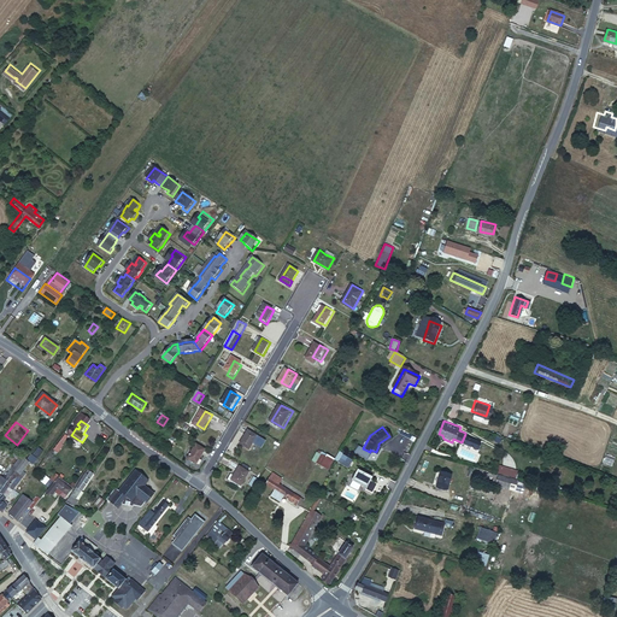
[(251,432),(244,445),(252,450),(260,436),(251,432)]
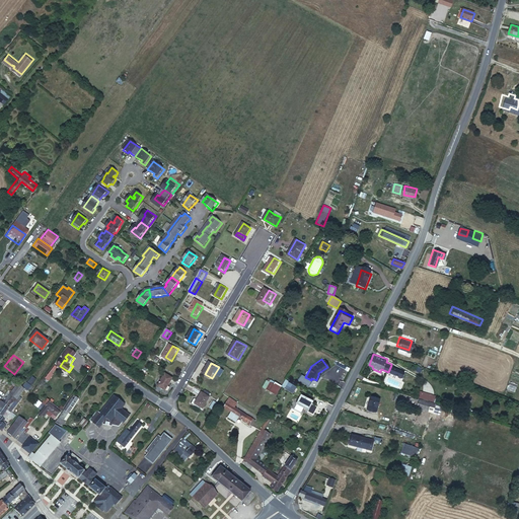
[(399,368),(391,365),(388,372),(398,374),(399,368)]
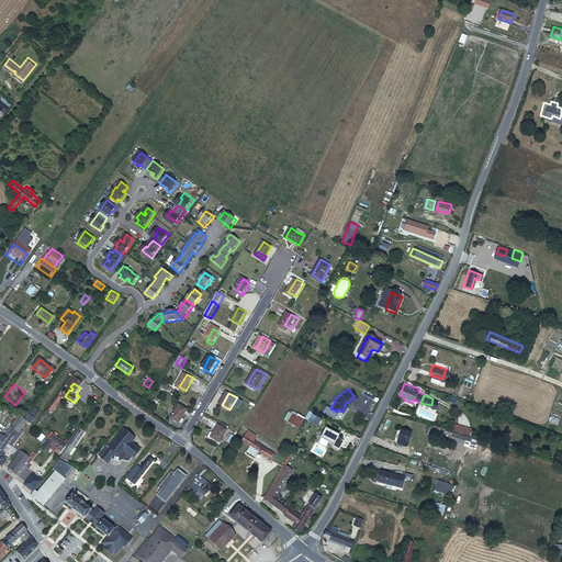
[(66,400),(62,396),(52,409),(58,414),(62,409),(59,408),(66,400)]
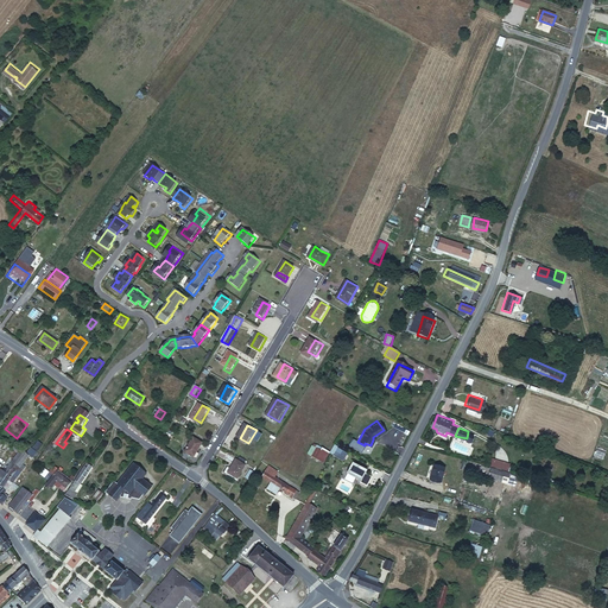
[(476,434),(468,431),(467,438),(474,442),(476,434)]
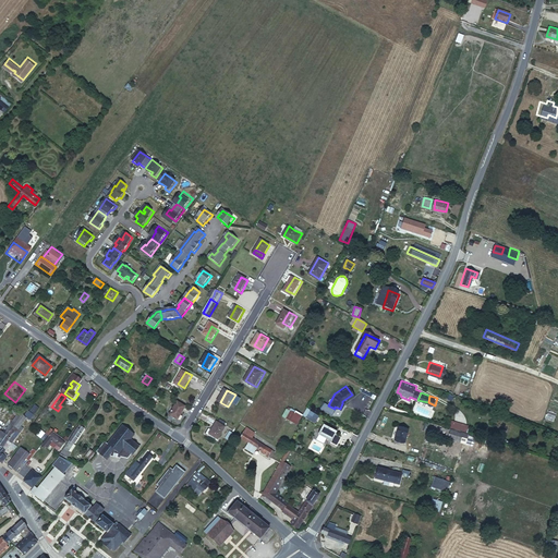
[(189,405),(180,401),(173,412),(182,416),(189,405)]
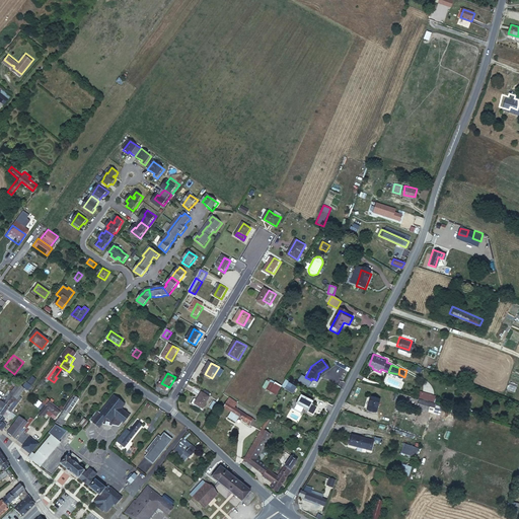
[(0,429),(2,431),(7,424),(4,422),(11,412),(9,410),(28,384),(26,383),(27,382),(27,381),(28,380),(23,376),(1,403),(2,404),(0,405),(0,429)]
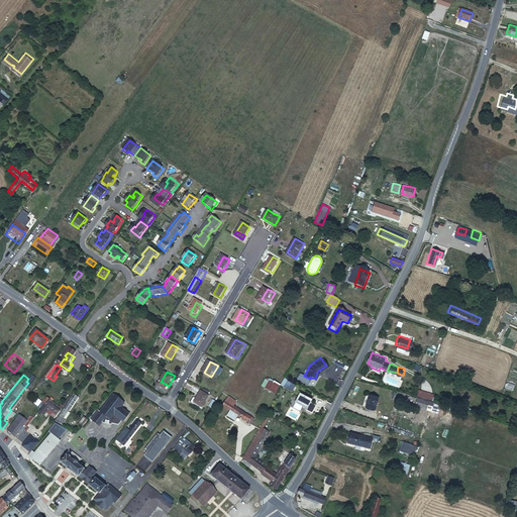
[(274,384),(269,381),(266,388),(271,391),(274,384)]
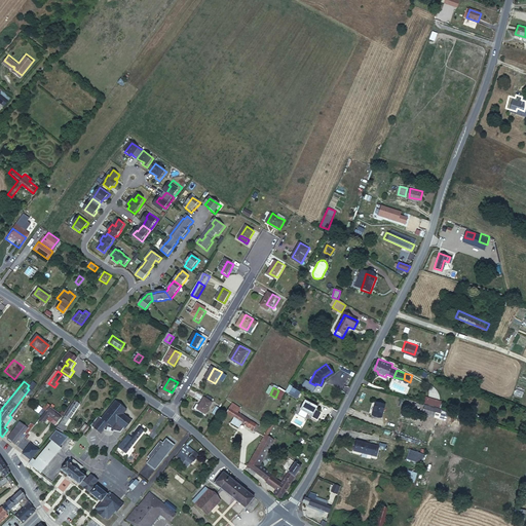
[(292,389),(289,397),(298,401),(301,395),(292,389)]
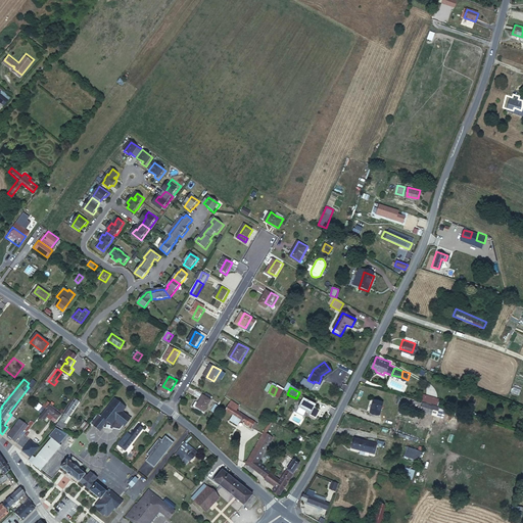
[(427,395),(424,403),(427,405),(434,407),(436,398),(427,395)]
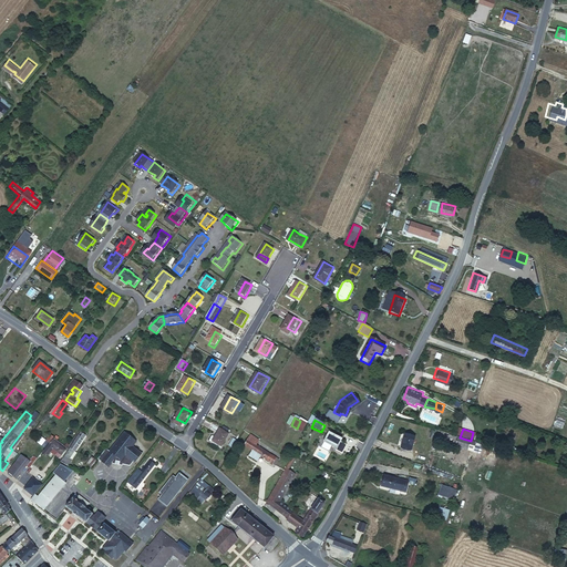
[(233,436),(225,431),(217,444),(225,449),(233,436)]
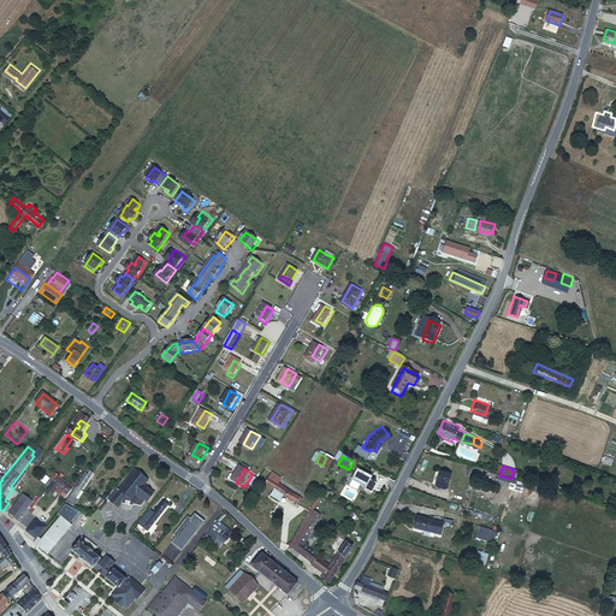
[(356,469),(351,480),(366,487),(372,477),(356,469)]
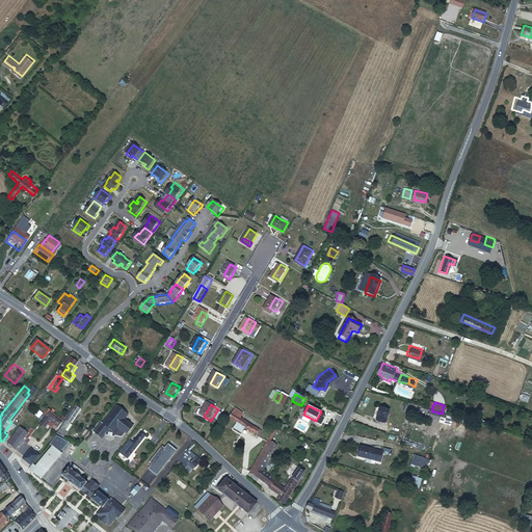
[(69,423),(60,432),(68,437),(75,427),(74,426),(86,410),(81,406),(68,422),(69,423)]
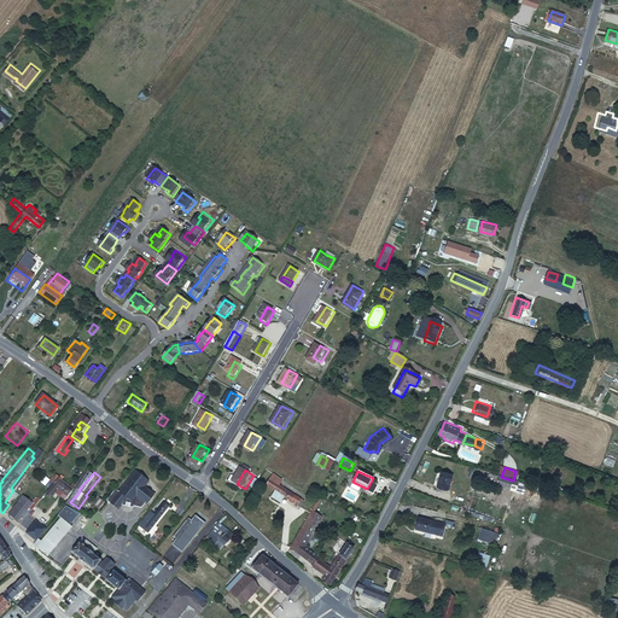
[(117,489),(109,501),(120,511),(123,507),(144,507),(146,503),(147,503),(156,494),(146,487),(145,489),(141,487),(146,479),(138,472),(122,493),(117,489)]
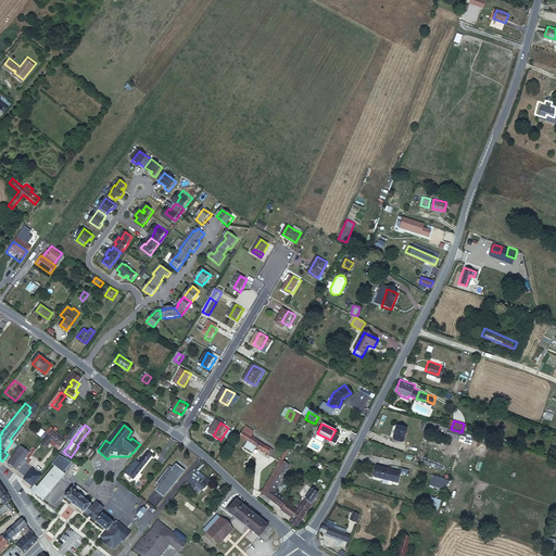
[(406,428),(397,425),(392,438),(402,441),(406,428)]
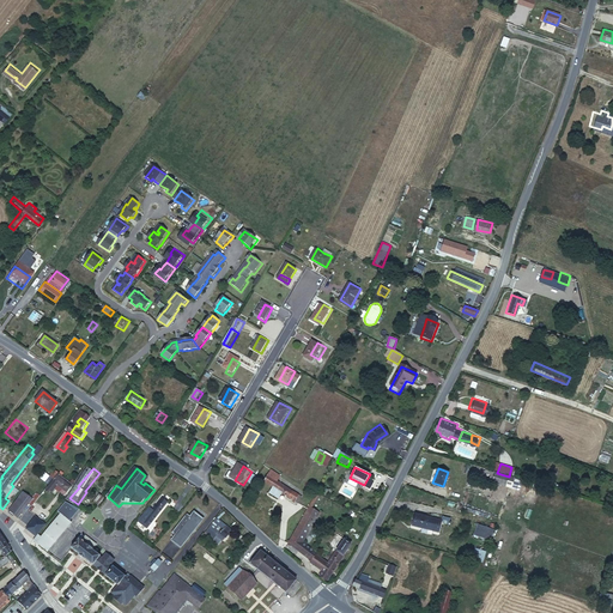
[(271,471),(268,475),(278,481),(280,477),(271,471)]
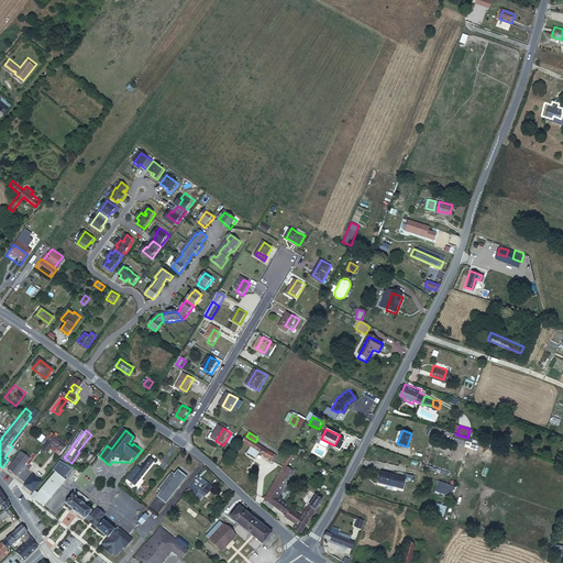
[(62,452),(66,446),(53,437),(43,451),(45,453),(46,451),(48,453),(52,449),(53,446),(62,452)]
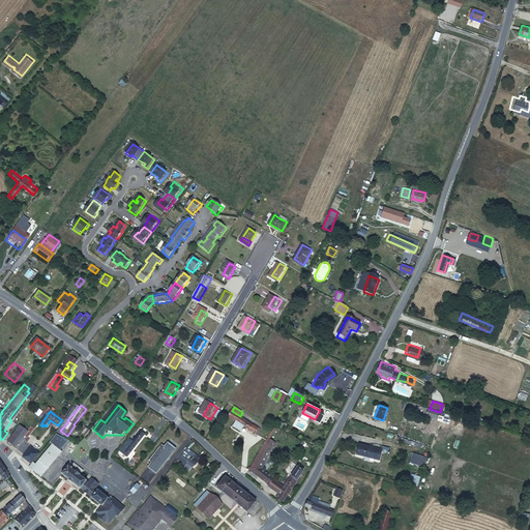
[(240,416),(232,411),(227,417),(236,424),(234,428),(244,434),(246,430),(255,435),(258,429),(240,416)]
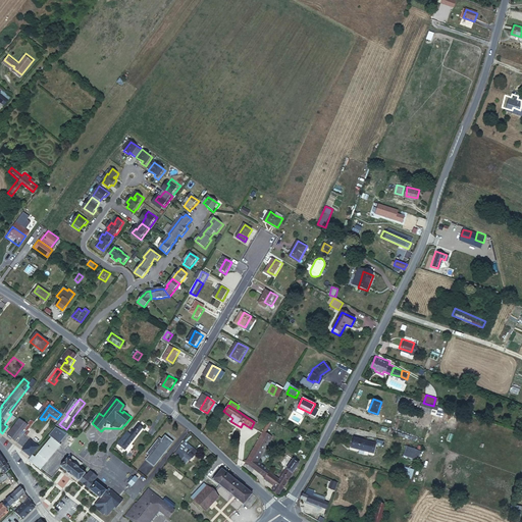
[(49,414),(48,416),(55,422),(57,419),(49,414)]
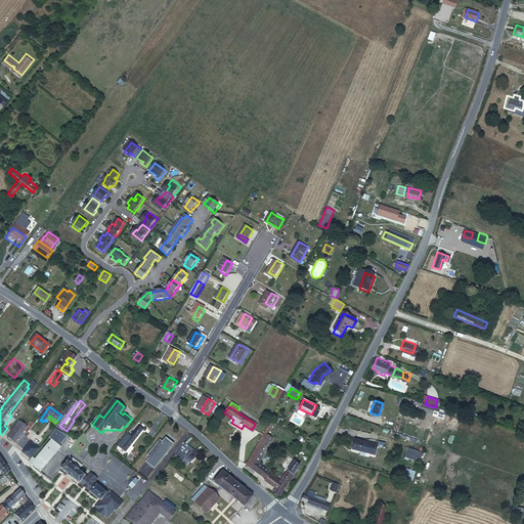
[(15,442),(25,431),(28,427),(20,421),(7,436),(15,442)]
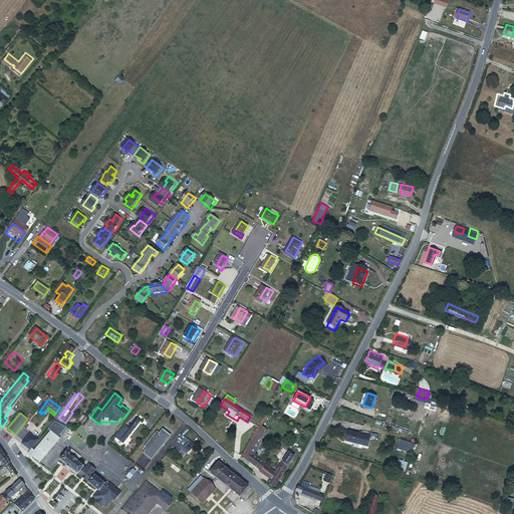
[(24,423),(28,425),(29,423),(34,417),(30,415),(27,419),(24,423)]
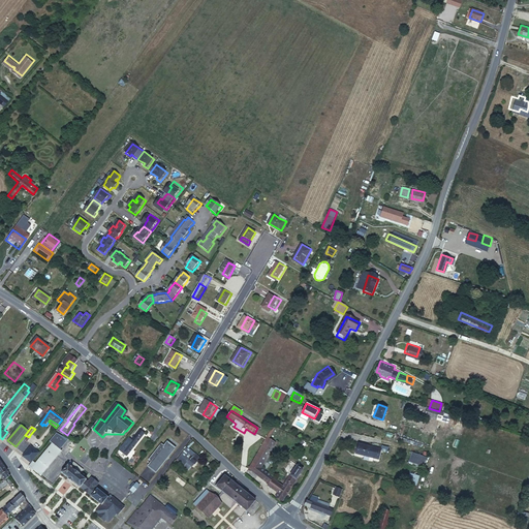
[(87,427),(82,433),(85,436),(90,430),(87,427)]
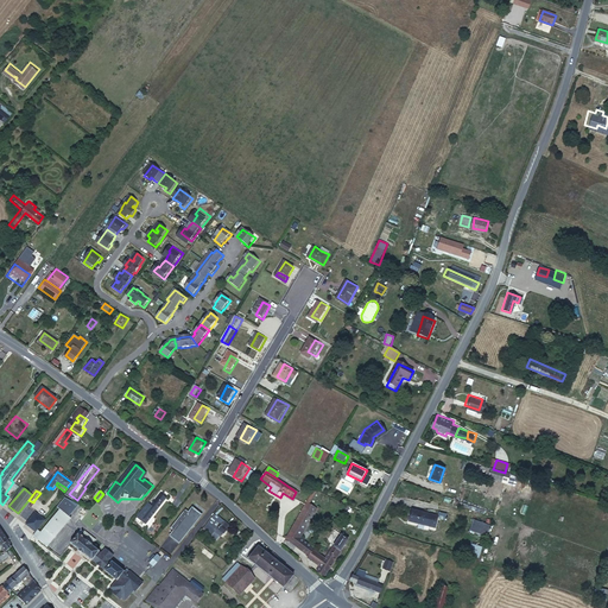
[(141,518),(139,519),(144,523),(166,498),(160,493),(144,514),(141,512),(139,515),(141,518)]
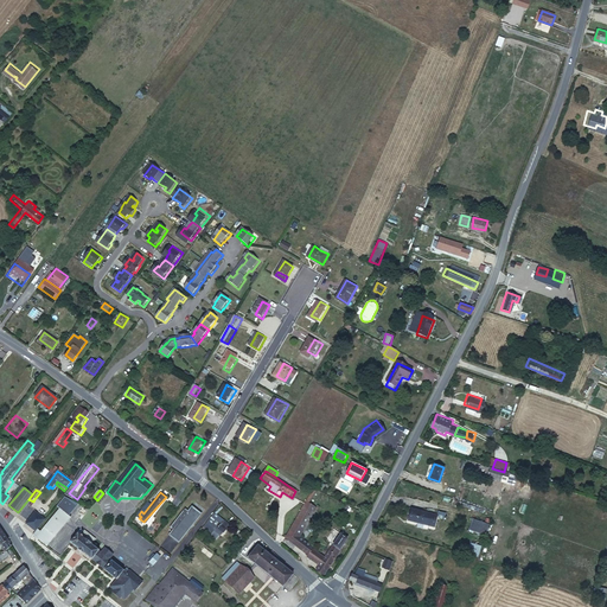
[(36,534),(33,536),(46,548),(72,521),(69,517),(80,505),(66,497),(58,506),(61,509),(40,531),(38,530),(36,534)]
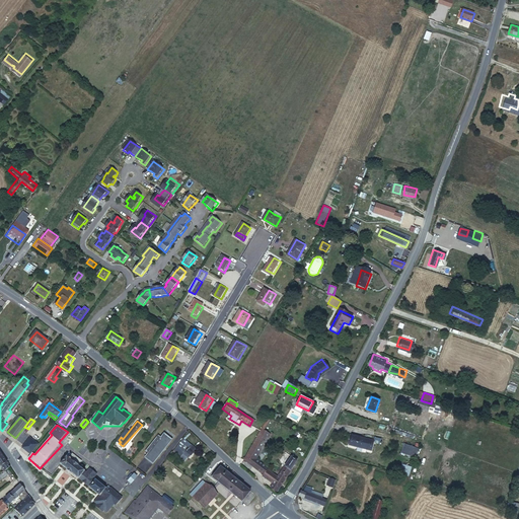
[(270,435),(263,430),(242,461),(254,468),(258,462),(254,460),(270,435)]
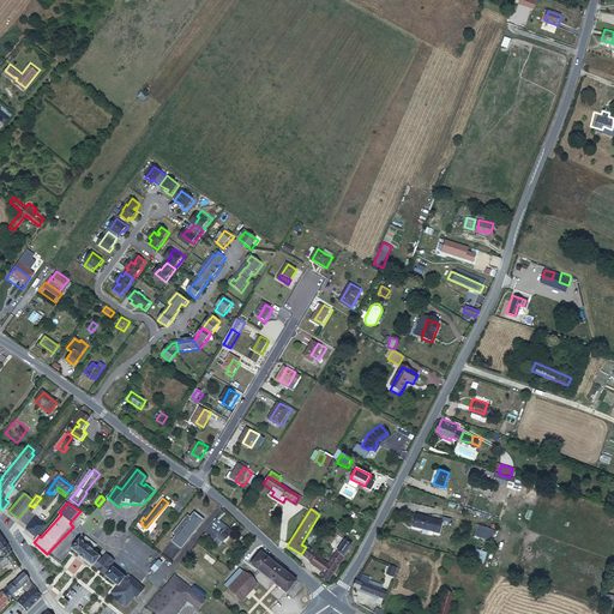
[(188,513),(173,533),(176,535),(184,541),(203,518),(196,511),(192,516),(188,513)]
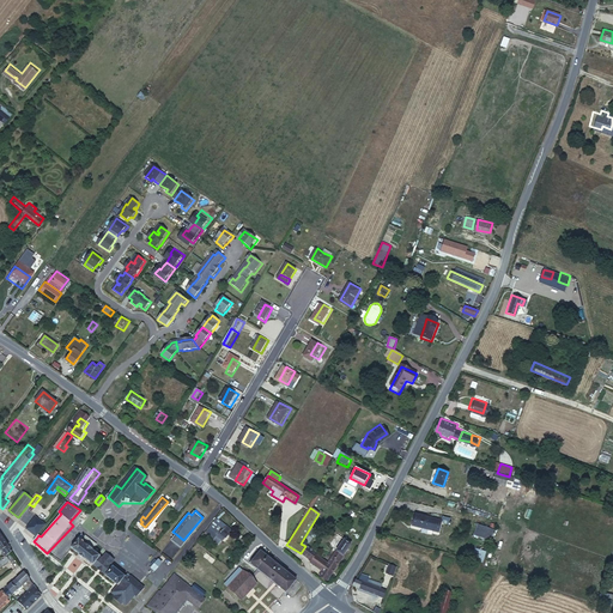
[(442,521),(417,514),(413,525),(438,533),(442,521)]
